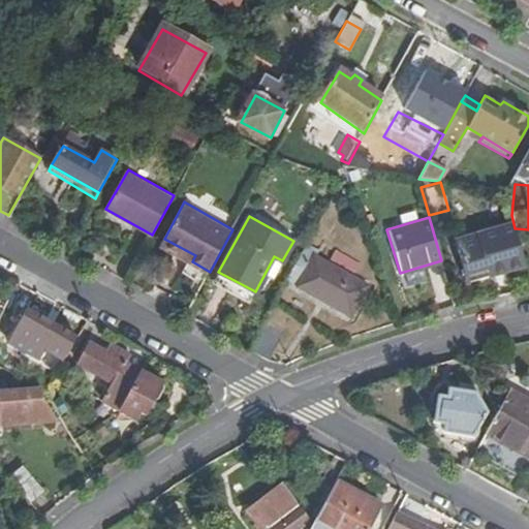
[(457,238),(512,229),(511,224),(456,232),(457,238)]
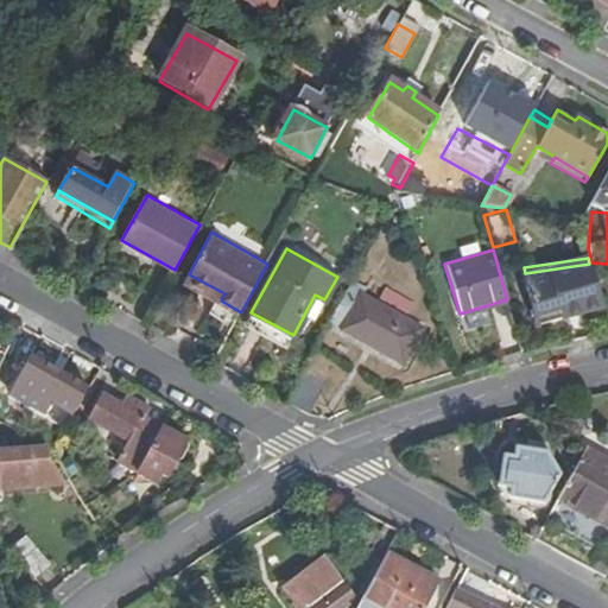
[(525,273),(530,309),(562,305),(563,312),(594,309),(589,264),(525,273)]
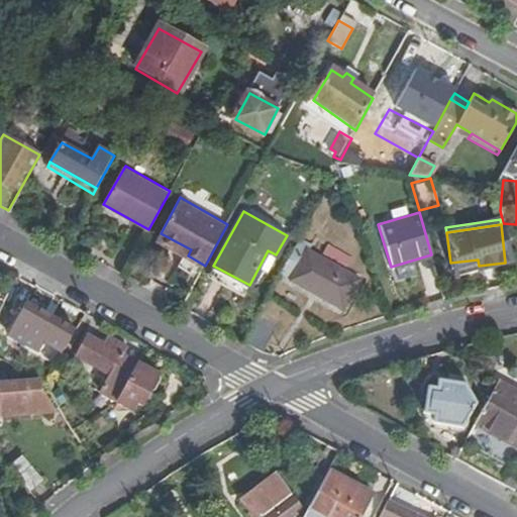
[(158,239),(188,255),(191,249),(161,233),(158,239)]
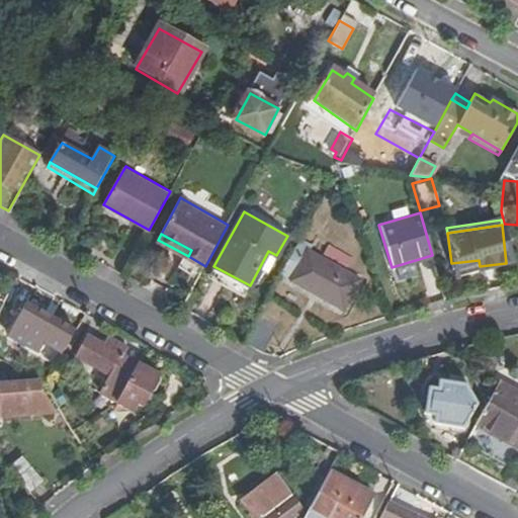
[(297,243),(282,270),(294,276),(293,280),(346,309),(362,278),(297,243)]
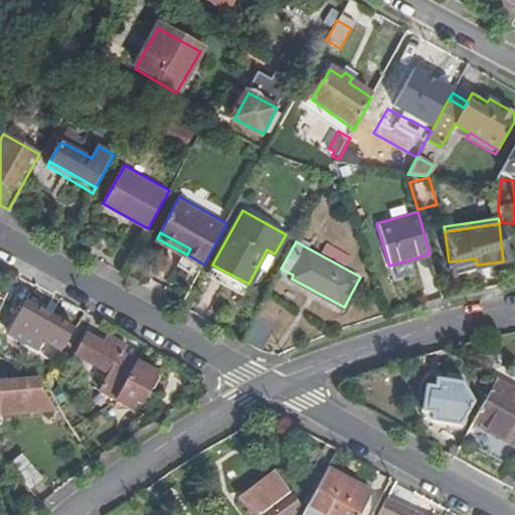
[(324,244),(320,254),(345,266),(349,255),(324,244)]
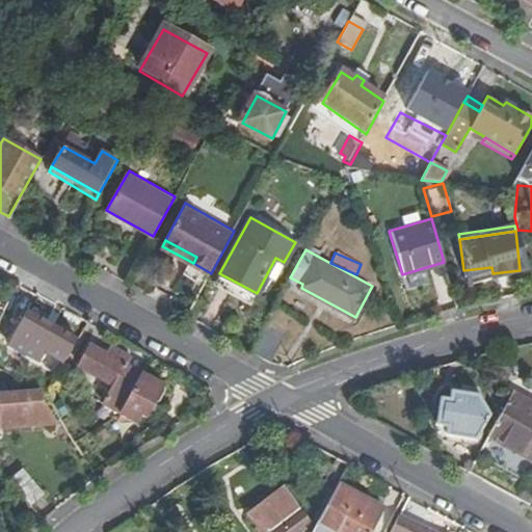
[(463,270),(464,276),(493,273),(491,267),(463,270)]
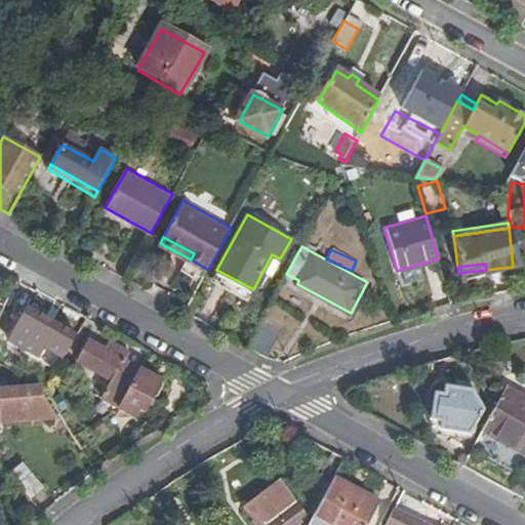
[(0,310),(0,323),(7,327),(19,305),(7,297),(0,310)]
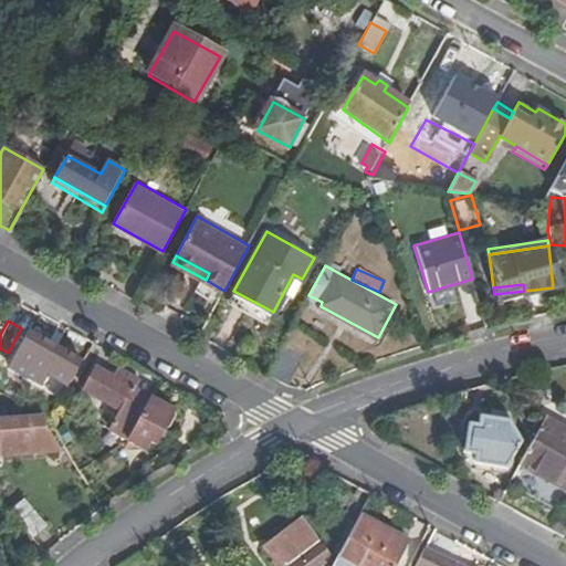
[(53,385),(70,354),(30,333),(19,354),(38,365),(33,374),(53,385)]
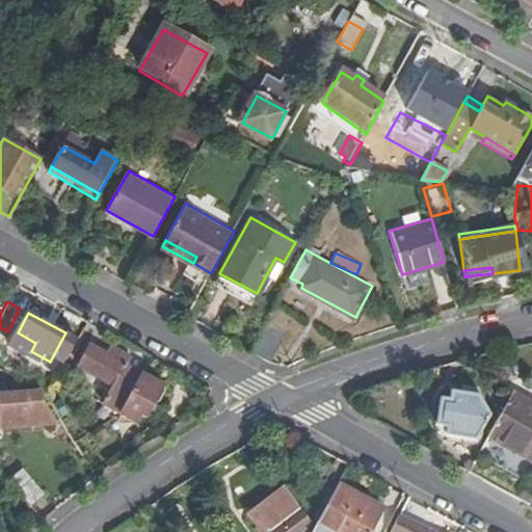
[(103,404),(118,413),(118,411),(140,374),(90,346),(79,368),(89,373),(81,387),(94,394),(101,379),(113,386),(103,404)]
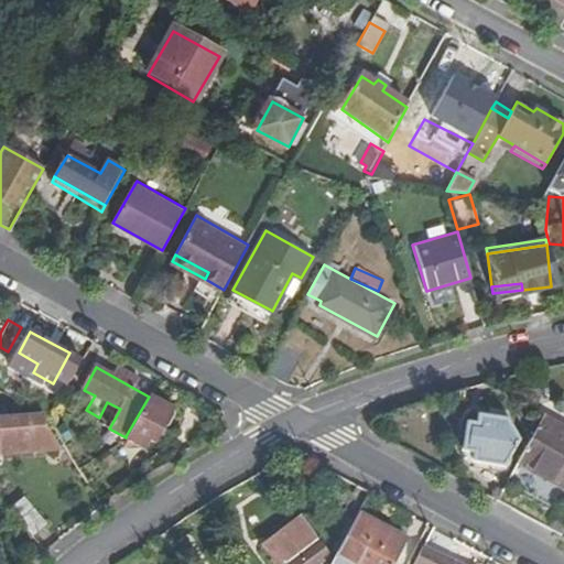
[(126,436),(126,437),(143,447),(145,442),(150,443),(158,427),(162,429),(167,425),(173,416),(172,412),(169,408),(149,397),(126,436)]
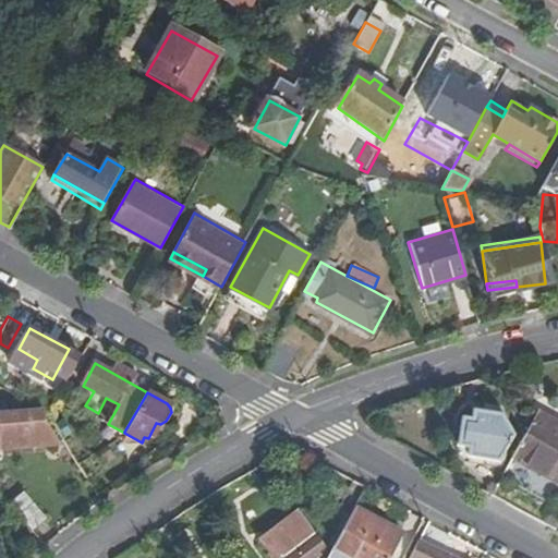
[(39,411),(0,414),(0,447),(55,443),(40,421),(39,411)]
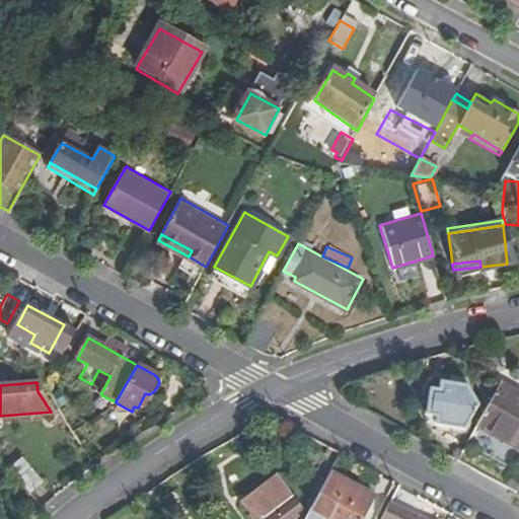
[(434,424),(469,429),(471,414),(476,404),(468,387),(442,383),(441,390),(431,389),(426,415),(435,416),(434,424)]
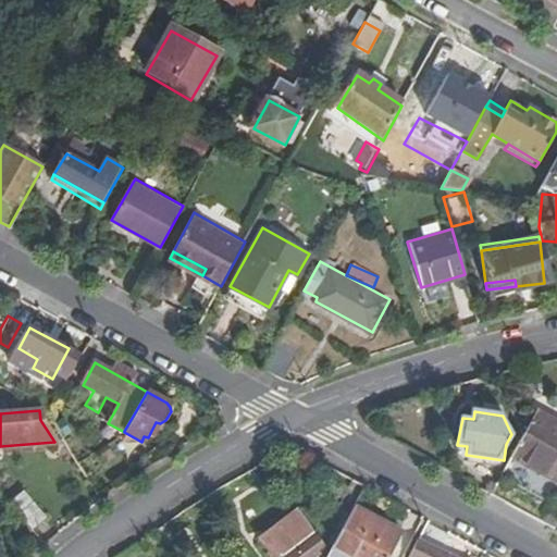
[(523,435),(510,458),(556,482),(556,424),(536,413),(523,435)]
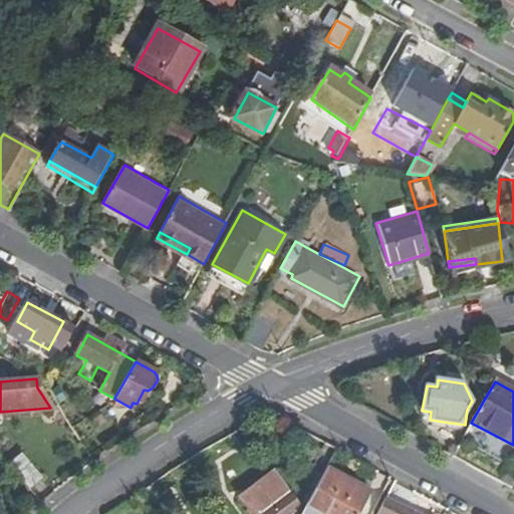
[(8,464),(29,487),(41,476),(21,453),(8,464)]
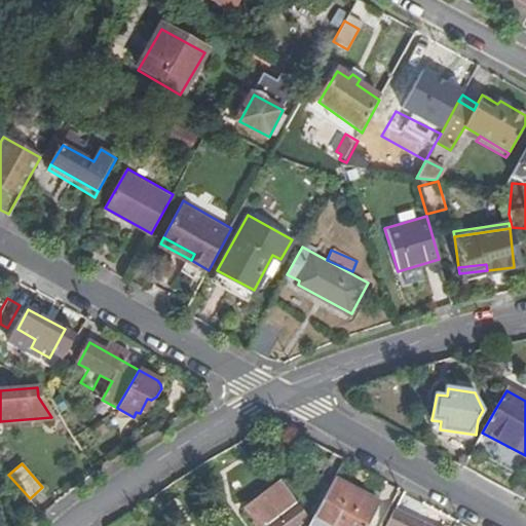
[(279,482),(245,508),(258,525),(293,525),(305,517),(279,482)]
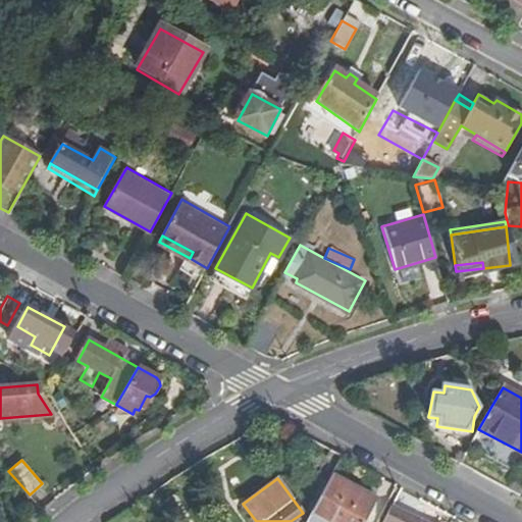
[(329,521),(361,521),(365,514),(322,491),(312,513),(329,521)]
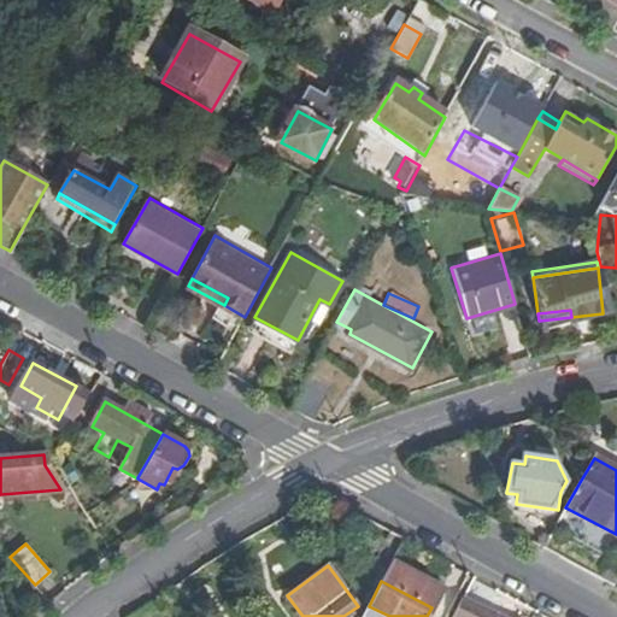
[(500,616),(464,599),(454,616),(500,616)]
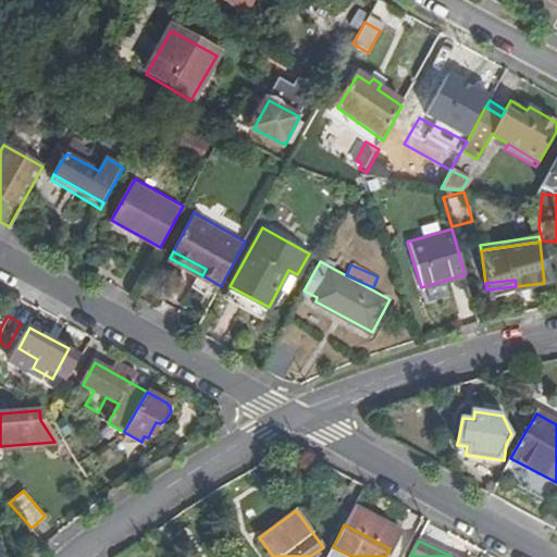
[(351,556),(333,547),(327,556),(351,556)]
